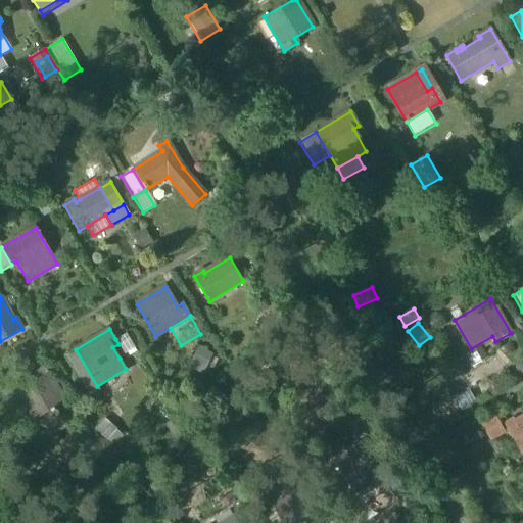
[(112,347),(120,359),(135,349),(126,334),(115,339),(119,344),(112,347)]
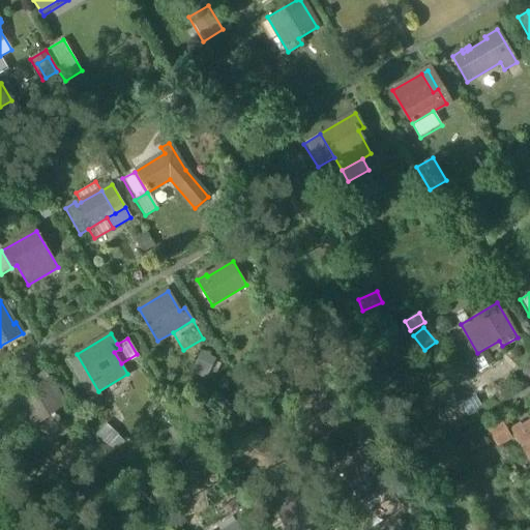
[(216,359),(201,351),(193,366),(197,369),(194,374),(205,380),(216,359)]
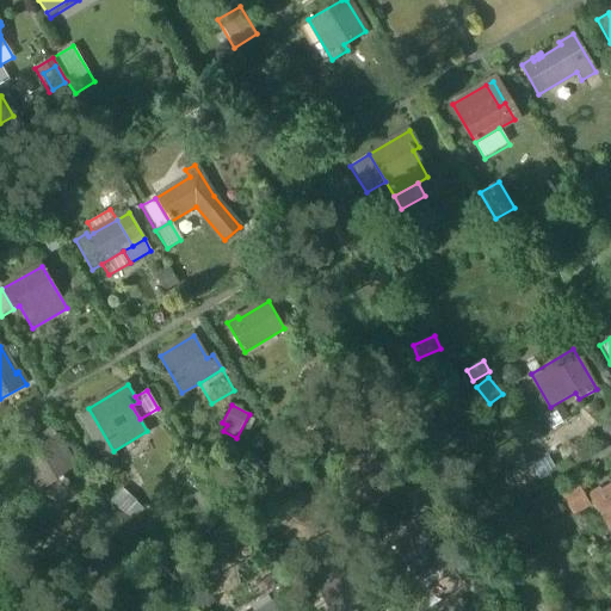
[(561,405),(543,415),(551,430),(569,419),(561,405)]
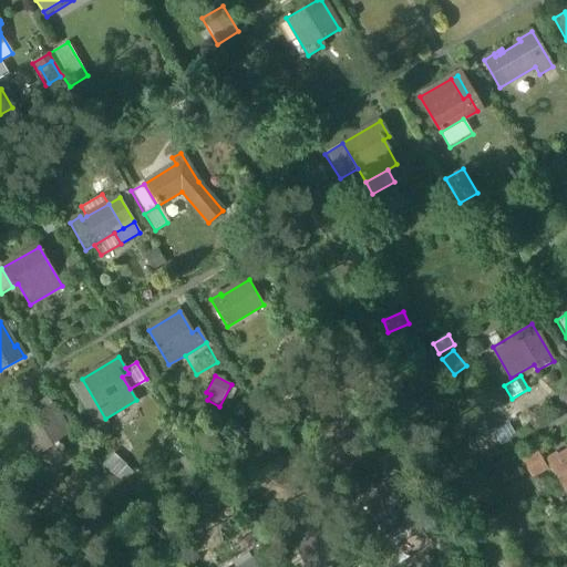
[(13,420),(35,457),(70,436),(51,405),(32,416),(28,411),(13,420)]
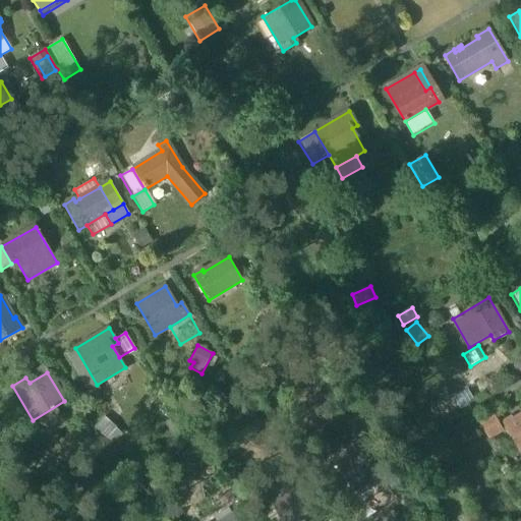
[(493,414),(479,422),(489,441),(504,431),(493,414)]
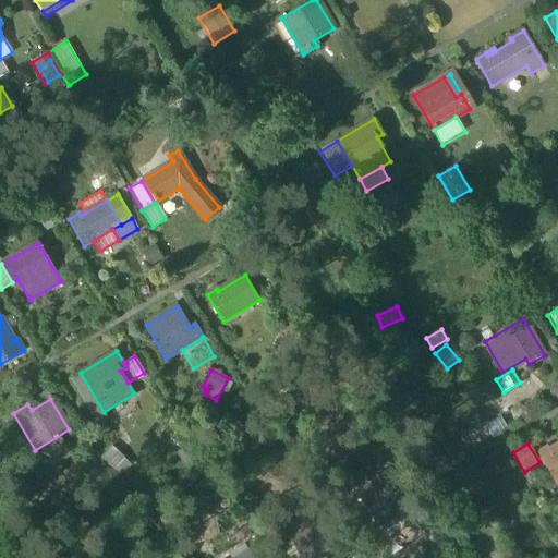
[(538,452),(557,483),(557,482),(557,445),(548,450),(547,447),(538,452)]
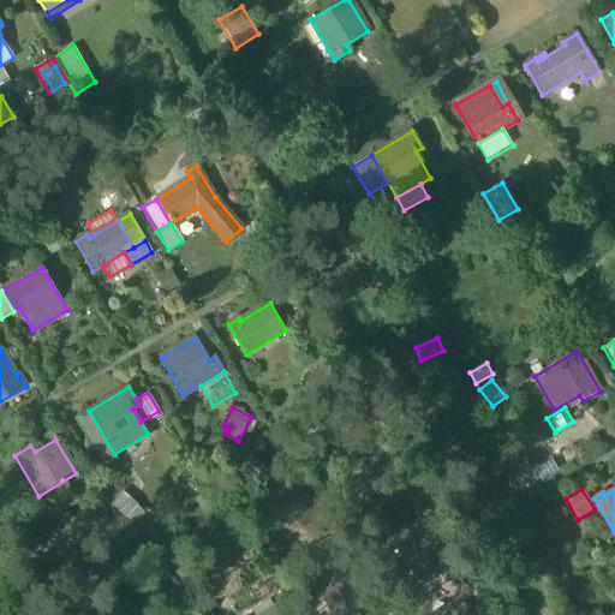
[(390,542),(416,584),(448,565),(435,542),(443,537),(431,518),(390,542)]
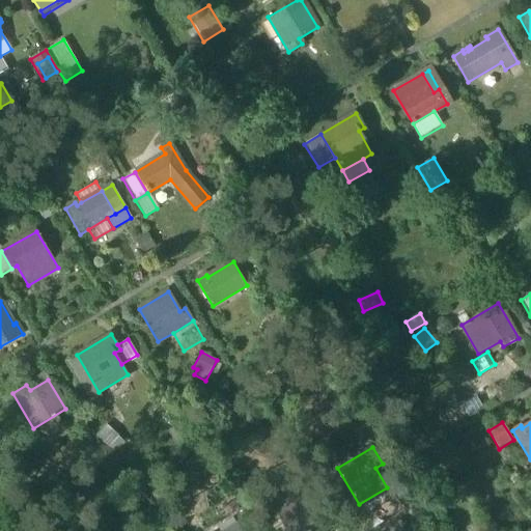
[(273,507),(286,530),(302,530),(325,518),(319,509),(314,513),(301,491),(273,507)]
